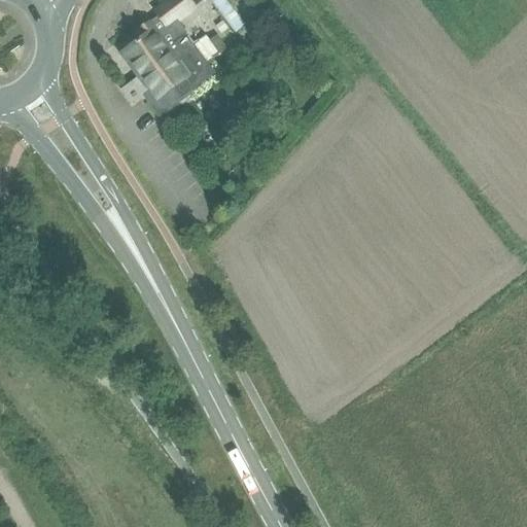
[(196,7),(190,0),(169,0),(156,10),(169,27),(196,7)]
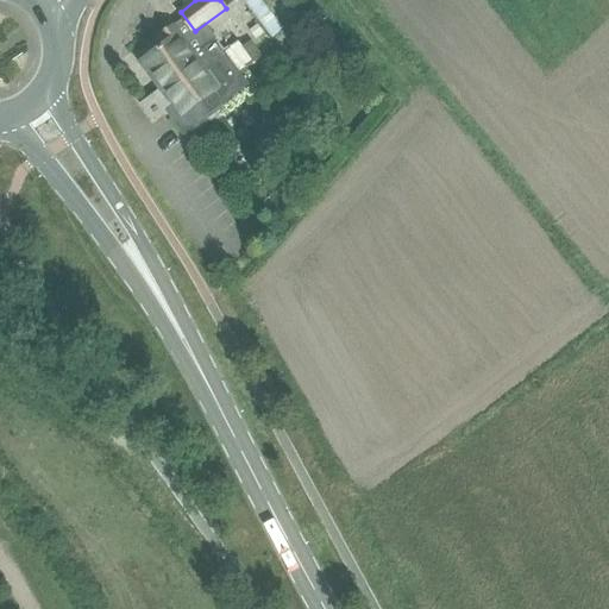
[(272,14),(290,38),(300,31),(282,8),(272,14)]
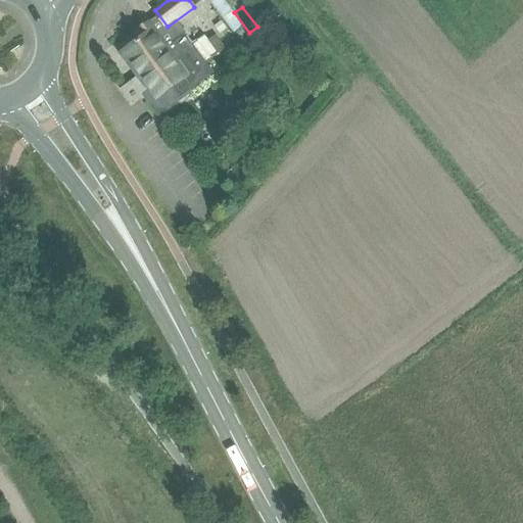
[(278,15),(273,8),(267,12),(272,19),(278,15)]
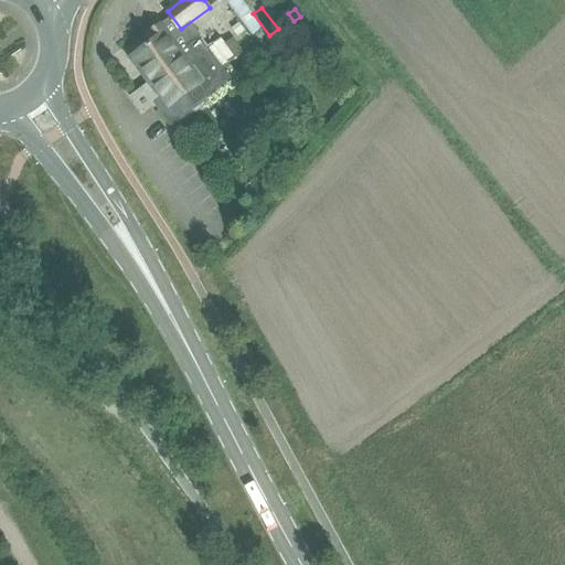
[(237,38),(245,31),(238,23),(232,29),(237,38)]
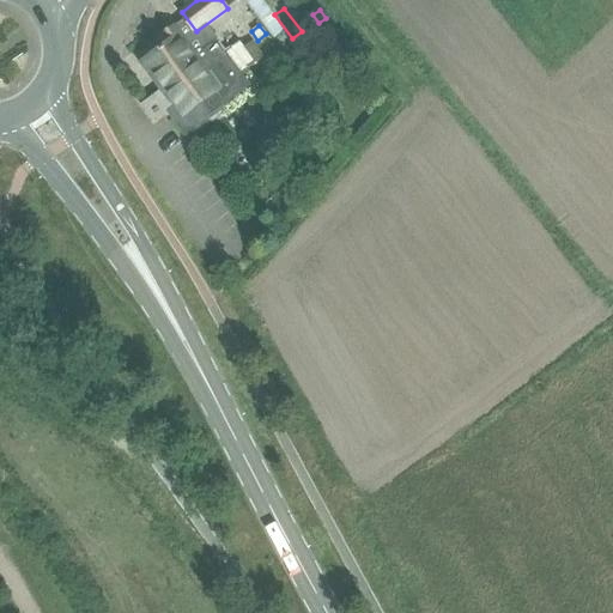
[(140,105),(153,123),(178,104),(186,114),(214,92),(224,104),(252,85),(241,71),(253,62),(238,42),(226,50),(218,40),(196,55),(175,26),(162,36),(168,43),(144,61),(164,89),(140,105)]
